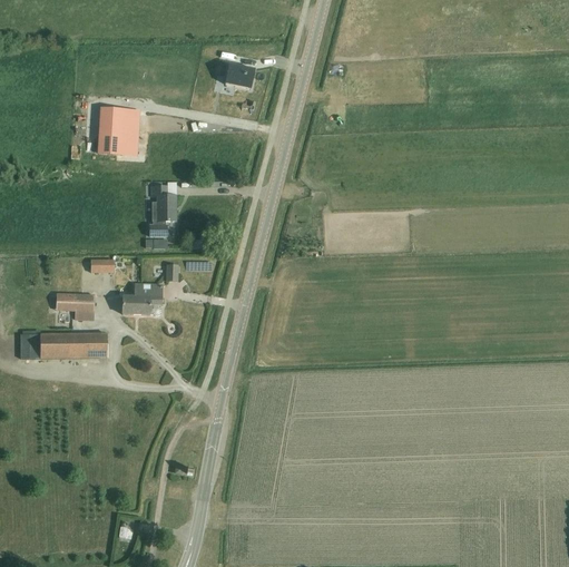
[(252,77),(254,68),(227,62),(225,71),(223,82),(237,85),(249,88),(252,77)]
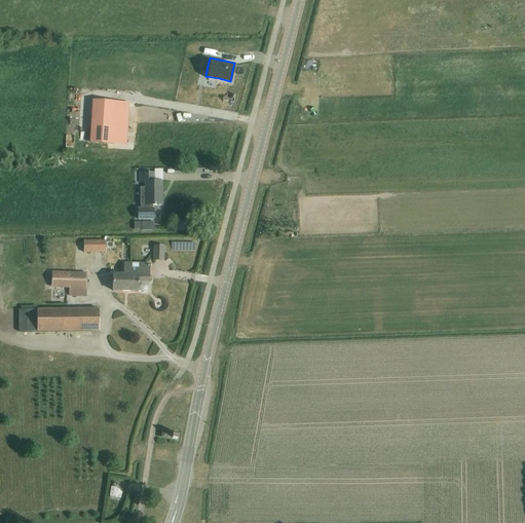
[(128,101),(94,99),(90,140),(125,142),(128,101)]
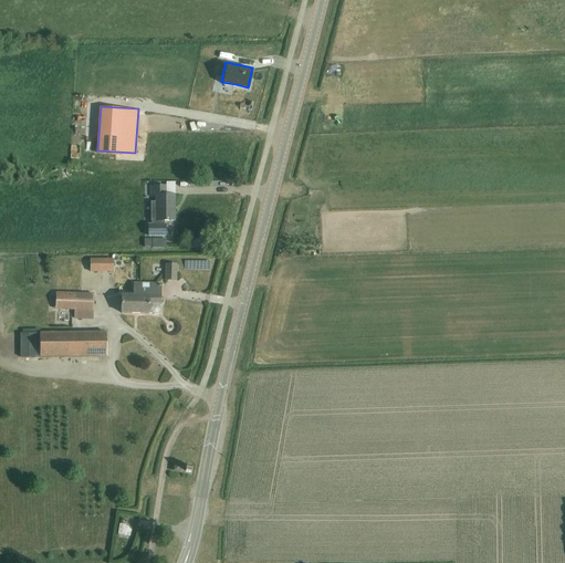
[(180,177),(169,177),(169,187),(180,187),(180,177)]
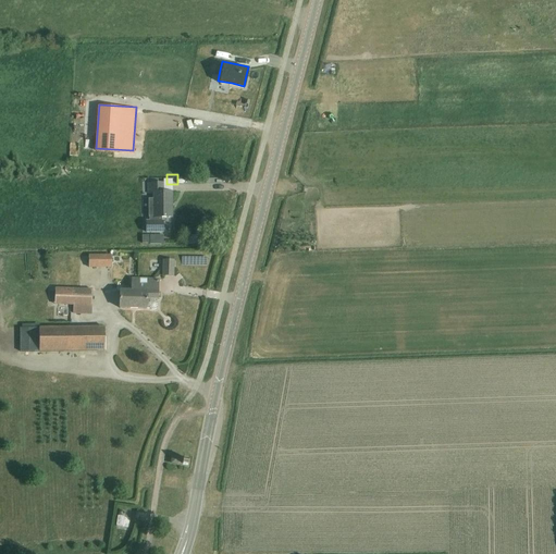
[(148,218),(145,218),(145,230),(162,230),(162,218),(160,218),(160,214),(171,214),(171,189),(163,189),(163,181),(148,181),(148,191),(155,191),(155,196),(148,196),(147,214),(148,214),(148,218)]
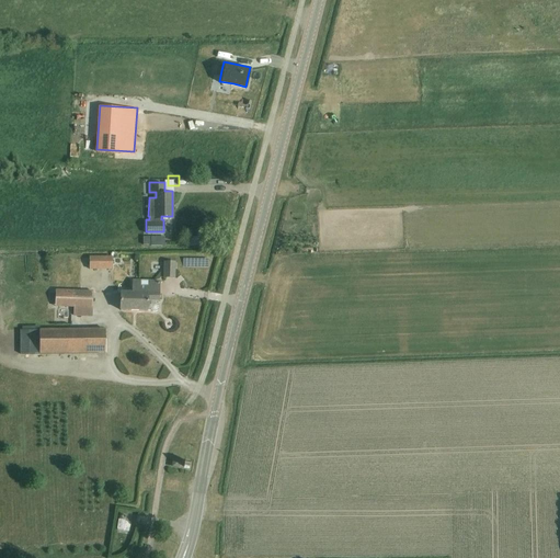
[(90,265),(112,264),(112,253),(90,254),(90,265)]
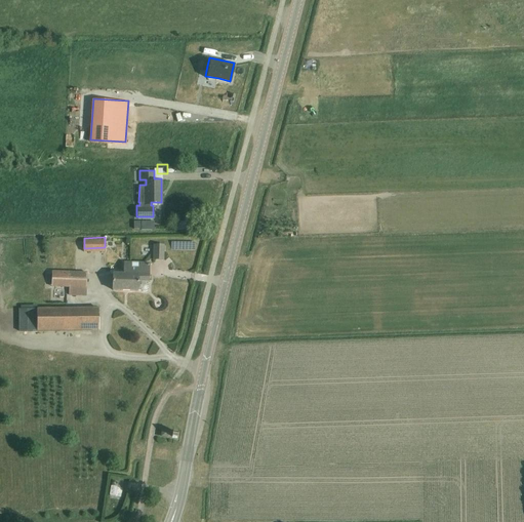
[(164,243),(154,242),(154,256),(164,257),(164,243)]
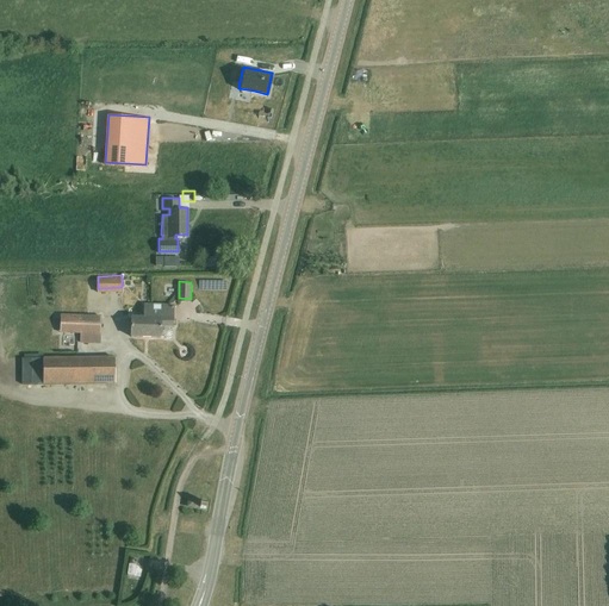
[(131,314),(131,333),(144,333),(144,332),(147,332),(148,314),(151,314),(153,306),(154,306),(154,301),(144,301),(144,314),(131,314)]
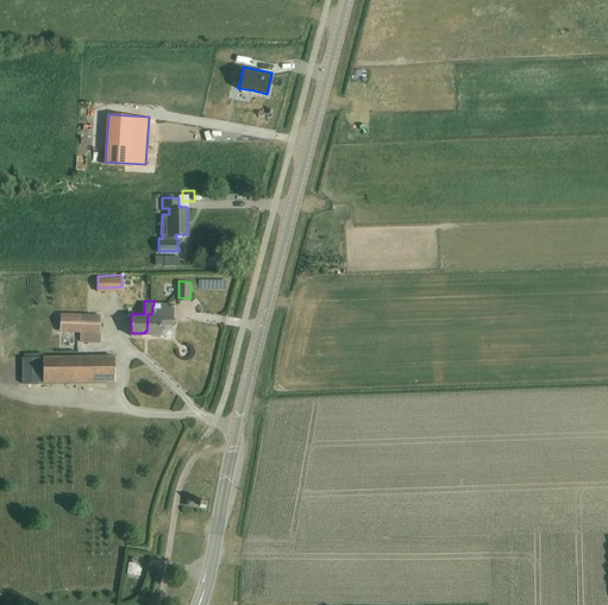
[(148,314),(146,332),(149,332),(150,333),(162,334),(164,335),(168,335),(170,334),(171,332),(171,329),(170,327),(170,323),(173,323),(174,302),(154,301),(154,306),(152,306),(151,314),(148,314)]
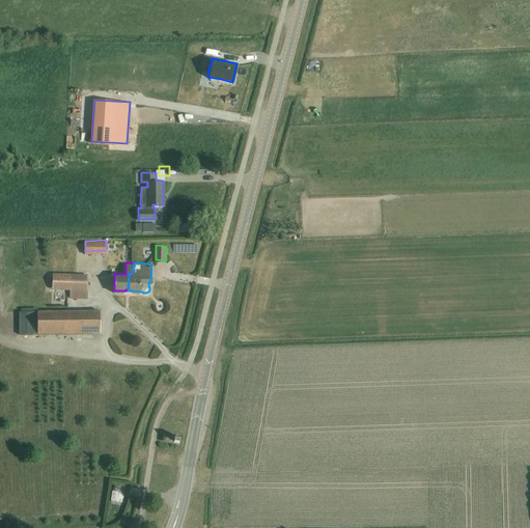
[(52,271),(52,285),(70,286),(70,287),(86,288),(87,272),(52,271)]
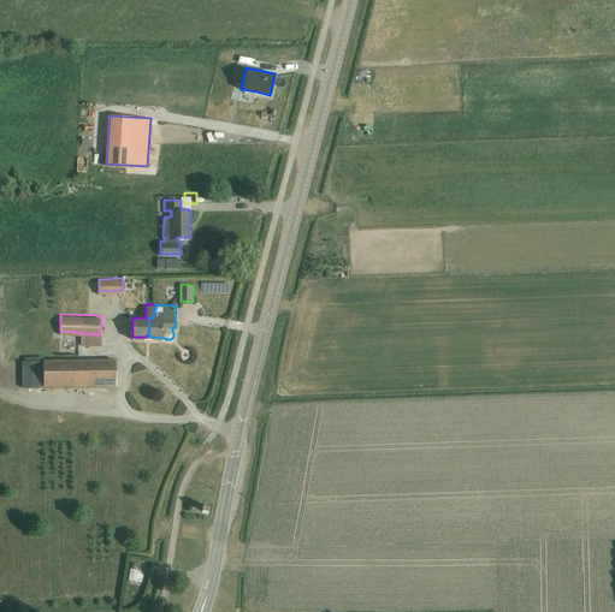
[(33,360),(22,360),(23,385),(34,385),(117,384),(116,358),(33,360)]
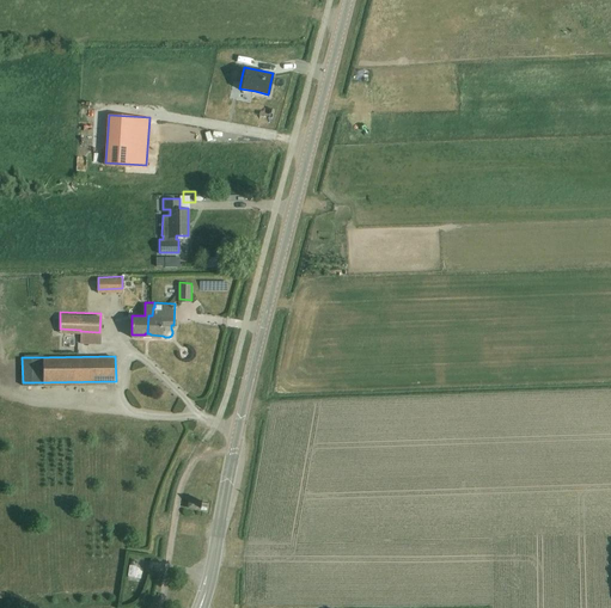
[(189,498),(188,505),(199,507),(199,508),(200,507),(206,508),(206,507),(206,503),(207,502),(200,501),(200,499),(199,499),(189,498)]
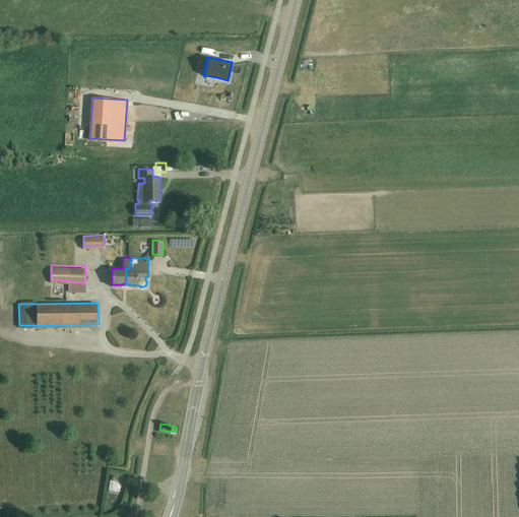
All buildings are outlined.
